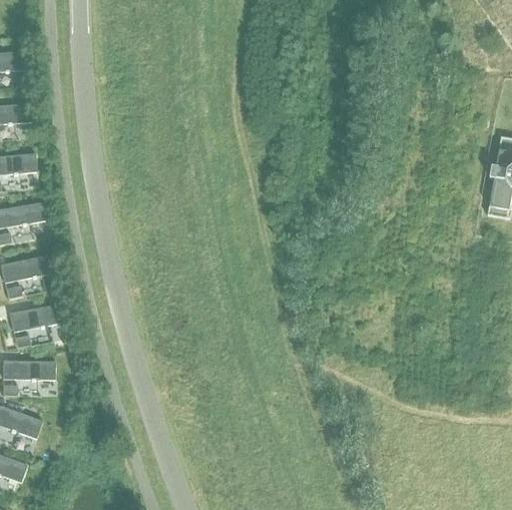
[(31,68),(29,50),(0,52),(0,71),(5,71),(5,72),(9,72),(8,70),(31,68)]
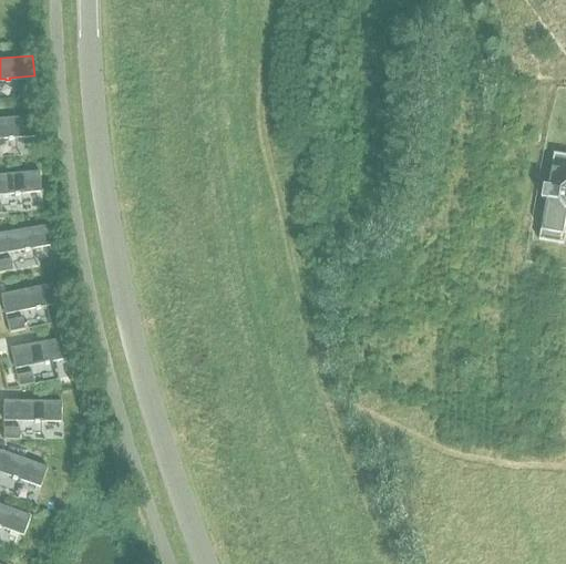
[(34,134),(33,114),(0,115),(0,136),(9,136),(9,137),(13,137),(13,135),(34,134)]
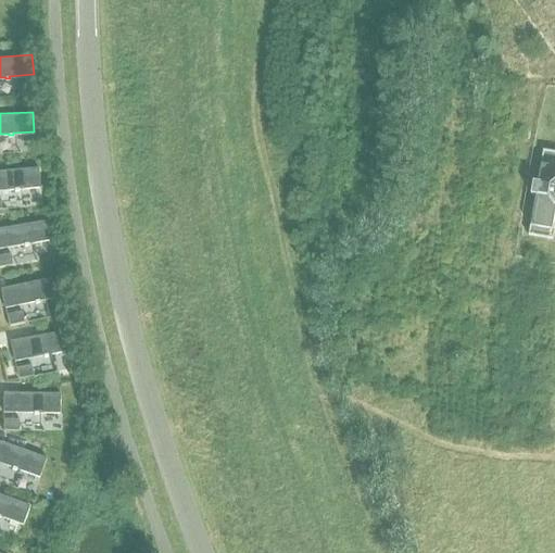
[(534,193),(528,233),(553,237),(554,226),(554,149),(543,148),(538,180),(532,179),(530,192),(534,193)]
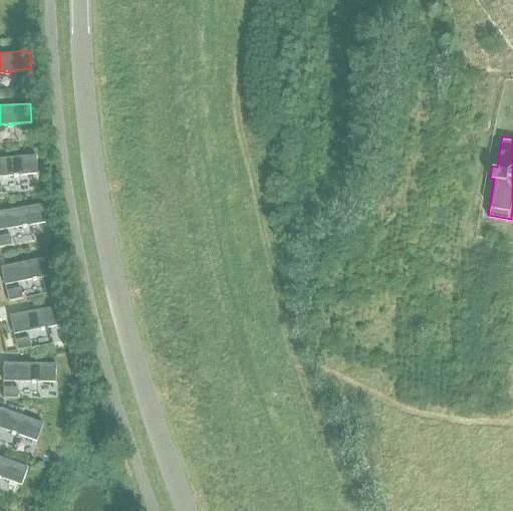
[(37,172),(35,154),(0,156),(0,175),(13,174),(13,175),(17,175),(17,174),(37,172)]
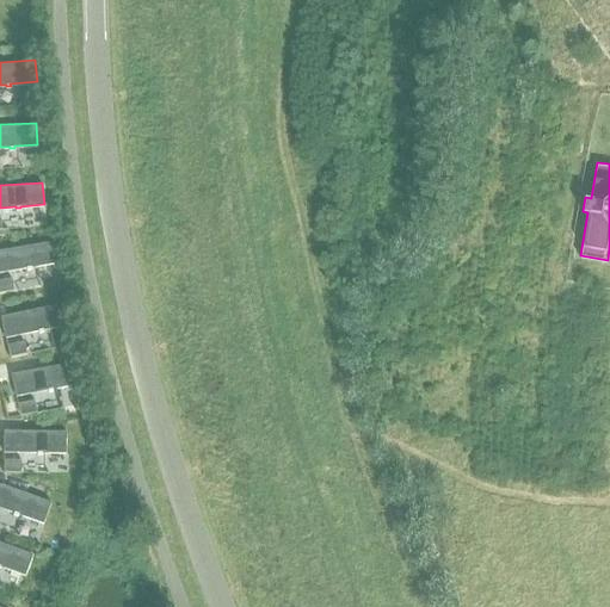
[(55,261),(51,240),(0,248),(0,271),(26,266),(26,268),(31,267),(31,266),(55,261)]
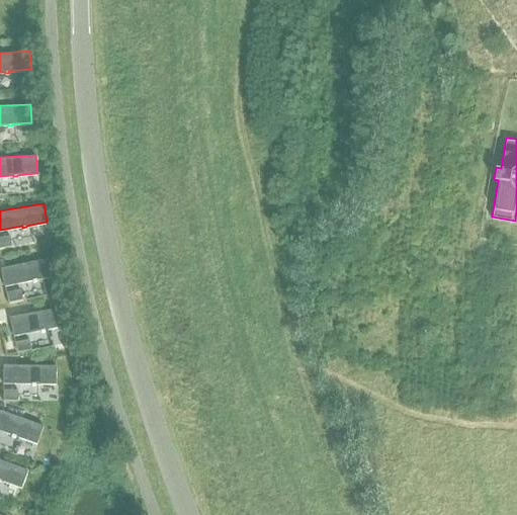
[(0,246),(12,244),(10,235),(0,236),(0,246)]
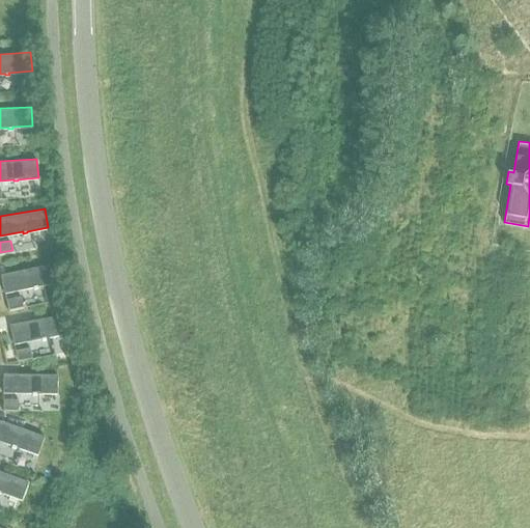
[(58,281),(54,262),(1,274),(5,293),(33,286),(34,287),(37,287),(37,285),(58,281)]
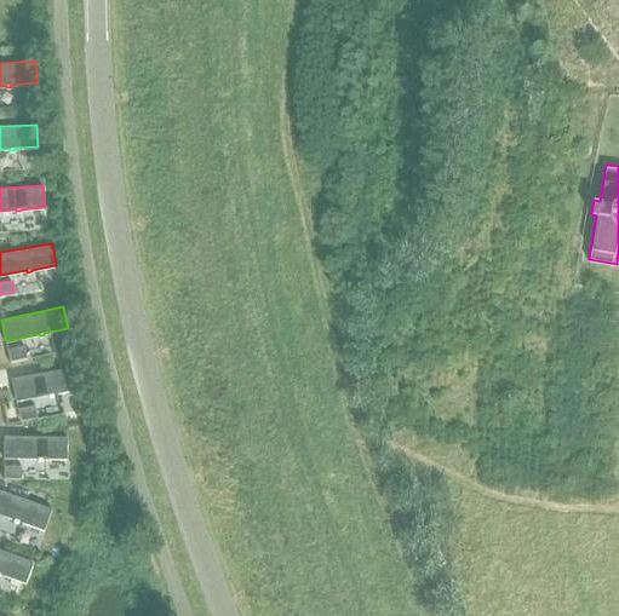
[(27,356),(24,345),(9,349),(11,360),(27,356)]
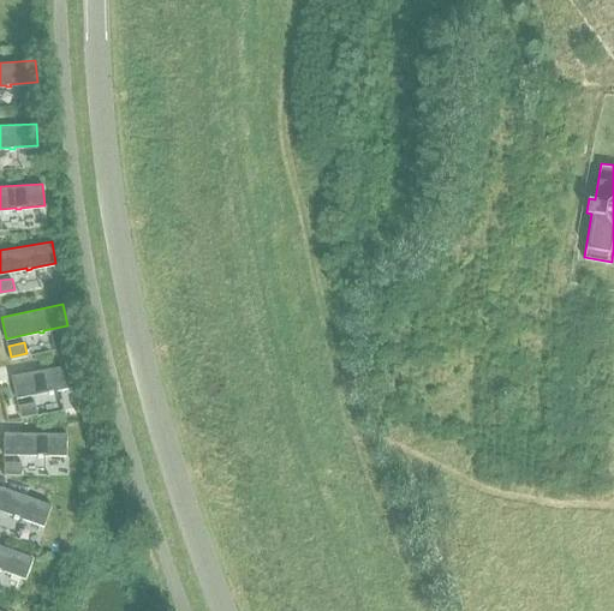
[(79,385),(75,363),(12,375),(16,396),(48,390),(48,393),(53,391),(53,390),(79,385)]
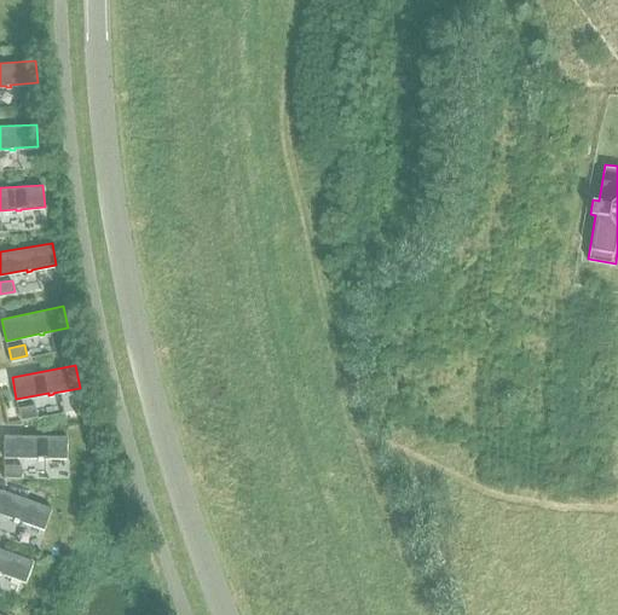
[(38,416),(35,404),(19,407),(21,418),(38,416)]
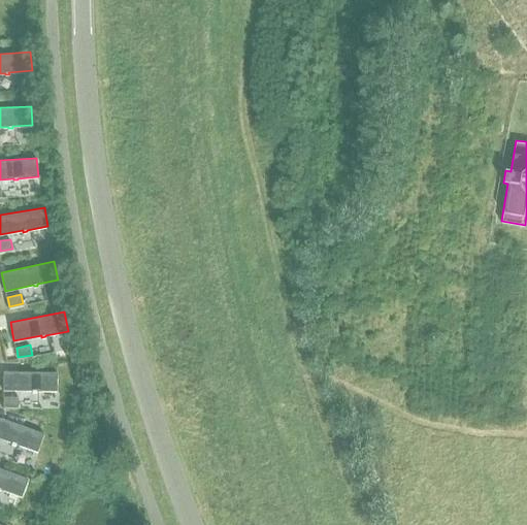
[(57,390),(57,371),(3,370),(3,390),(32,390),(32,391),(36,391),(36,390),(57,390)]
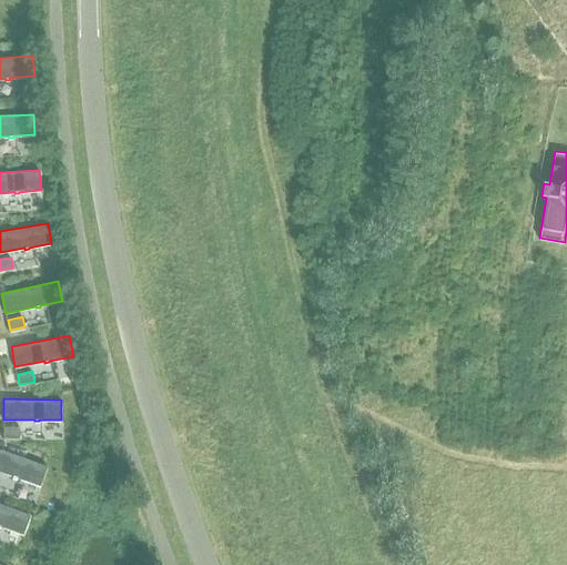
[(20,437),(20,426),(4,426),(4,437),(20,437)]
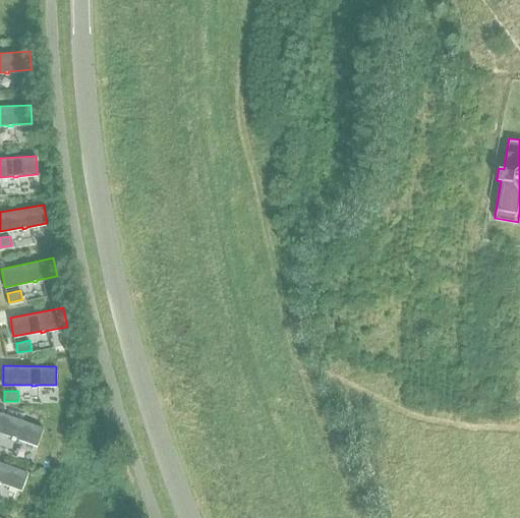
[(44,427),(0,411),(0,432),(12,436),(11,438),(15,439),(15,438),(37,445),(44,427)]
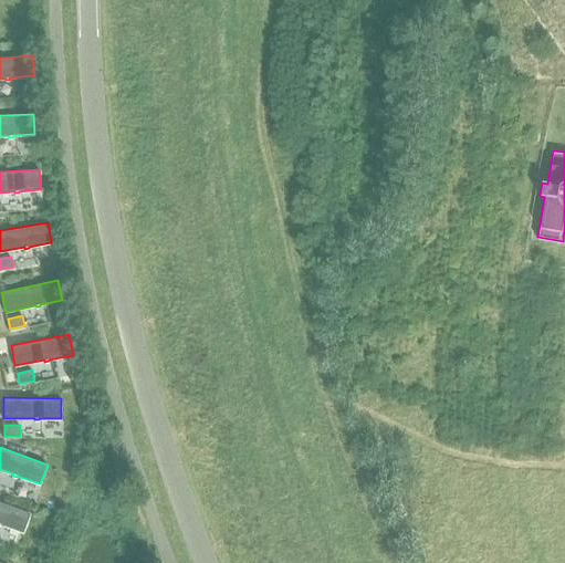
[(30,512),(0,501),(0,523),(23,532),(30,512)]
